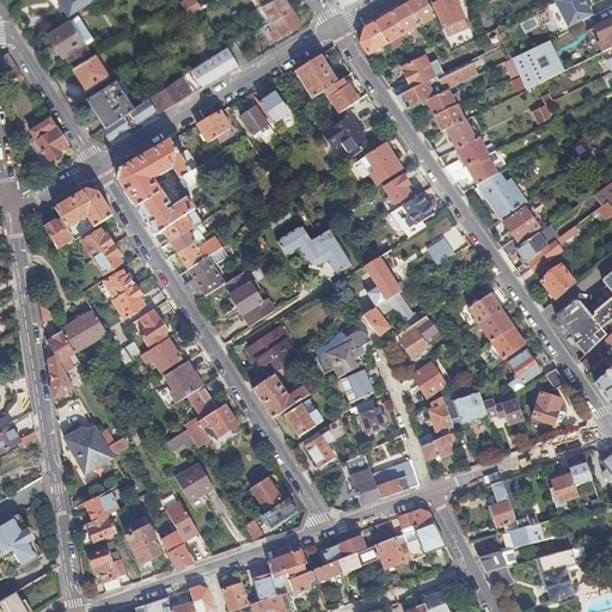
[(67,17),(93,0),(63,0),(65,1),(61,4),(61,8),(67,17)]
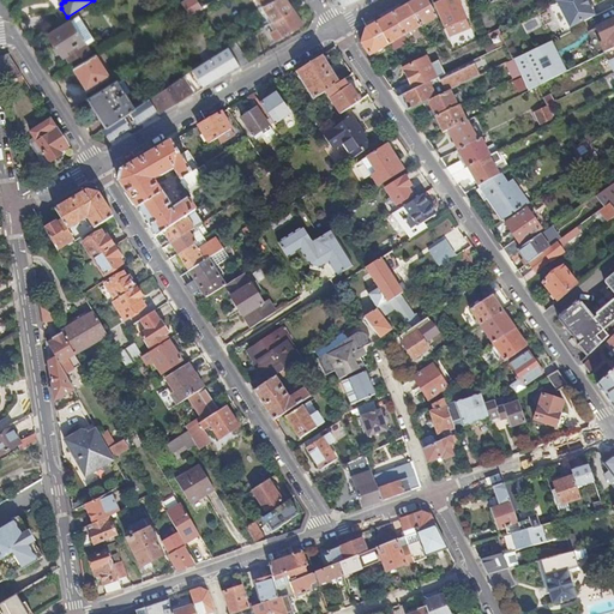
[(198,0),(182,0),(181,1),(191,14),(203,7),(198,0)]
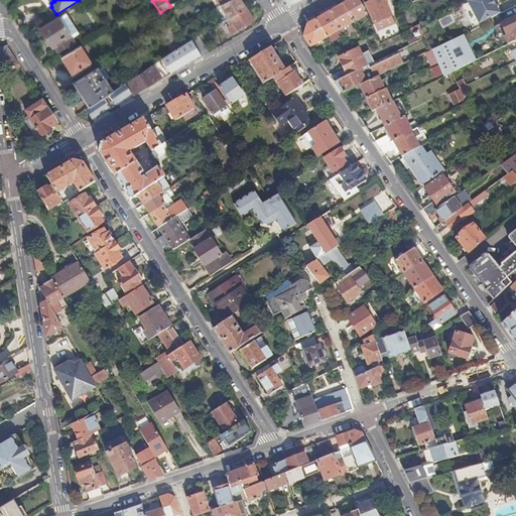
[(247,7),(241,0),(230,0),(221,5),(224,9),(220,12),(221,13),(225,11),(230,17),(247,7)]
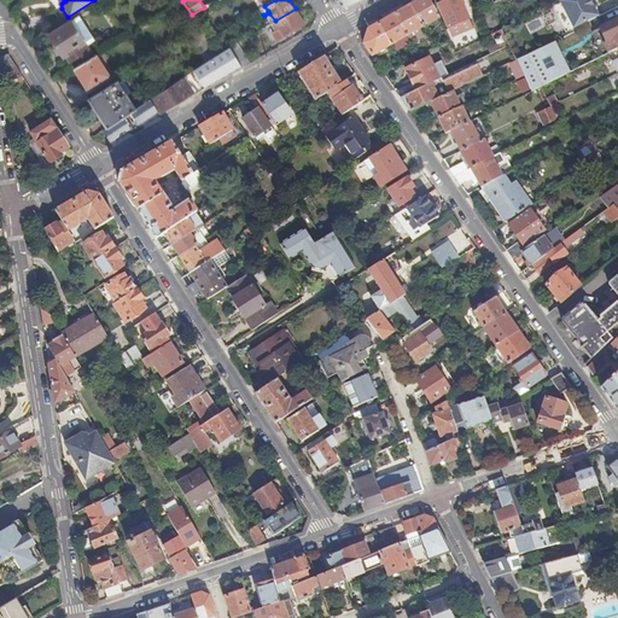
[(427,0),(419,0),(410,5),(423,27),(438,18),(427,0)]
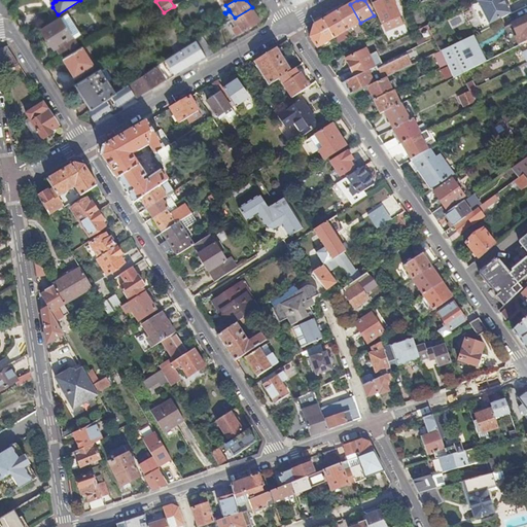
[(398,16),(391,0),(382,0),(373,4),(382,25),(398,16)]
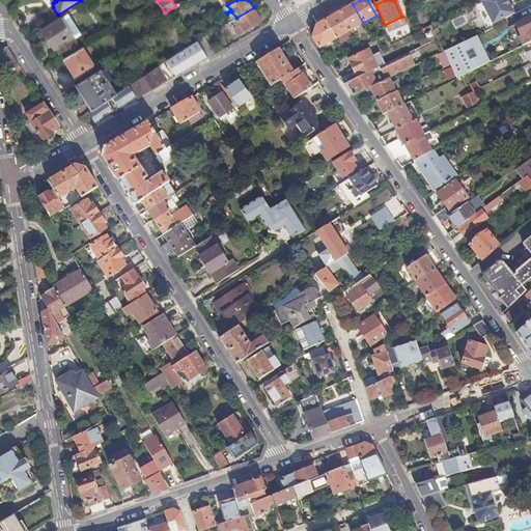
[(485,28),(493,25),(481,0),(474,4),(485,28)]
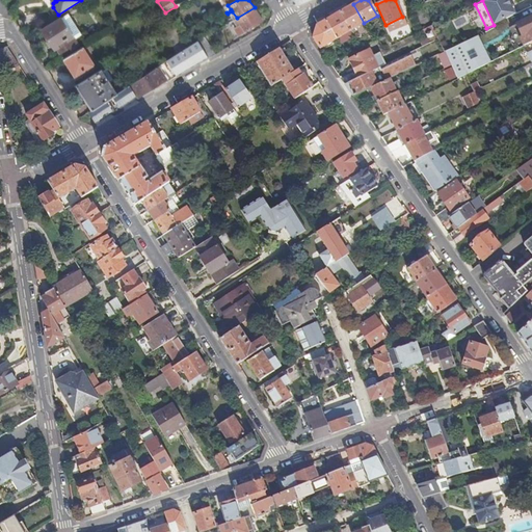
[(482,0),(494,25),(514,15),(511,7),(513,6),(510,0),(482,0)]
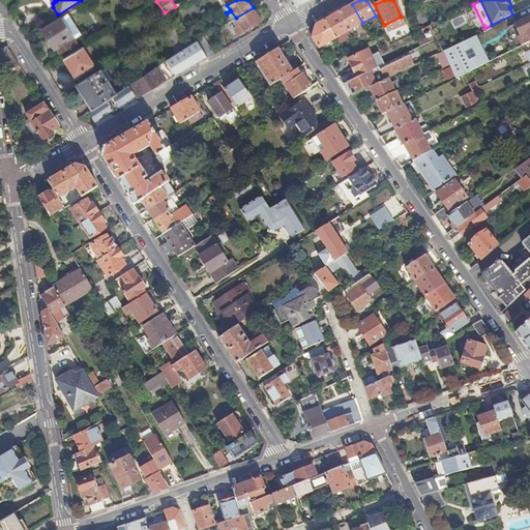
[(352,4),(337,12),(349,31),(362,23),(352,4)]
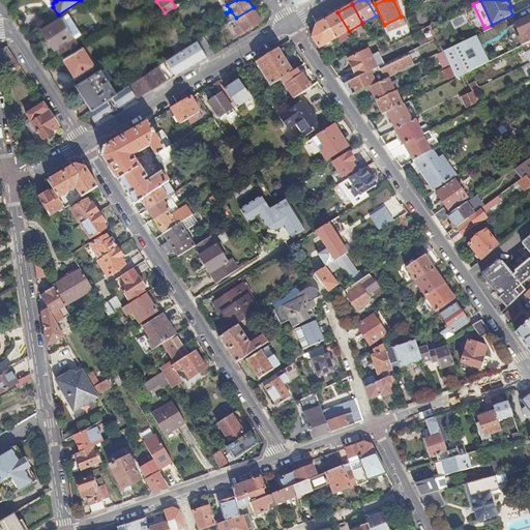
[(262,21),(254,7),(236,18),(239,24),(234,27),(238,35),(262,21)]
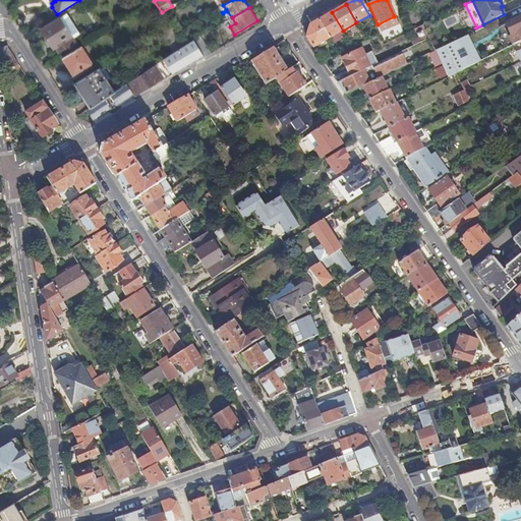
[(73,38),(80,33),(67,12),(60,17),(43,29),(55,48),(57,46),(60,51),(68,46),(70,48),(77,44),(76,43),(73,38)]
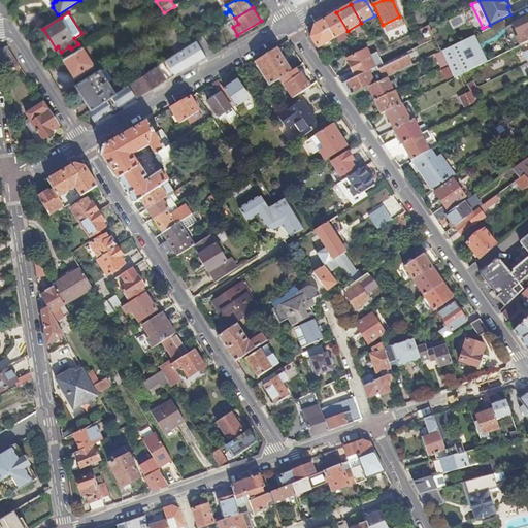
[(336,12),(323,21),(333,38),(348,31),(336,12)]
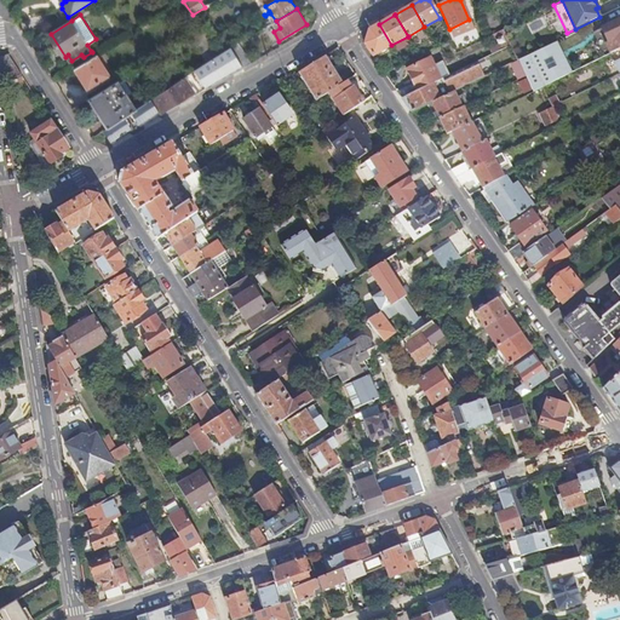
[(540,19),(528,23),(530,33),(544,28),(540,19)]
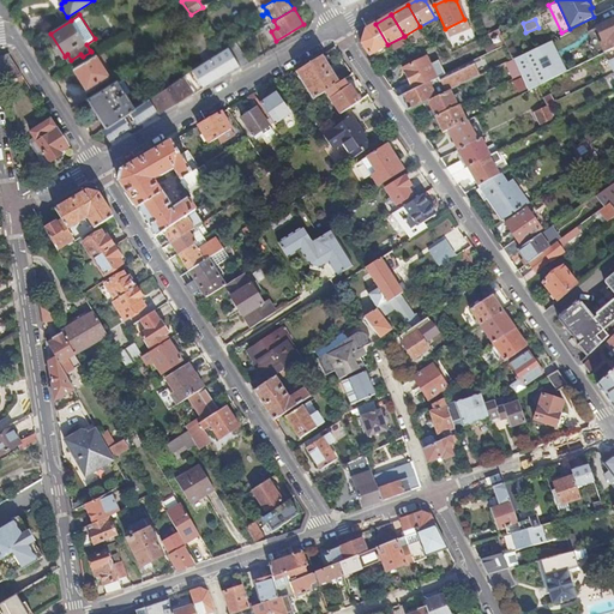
[(597,44),(599,44),(603,54),(613,48),(613,47),(613,19),(591,31),(597,44)]
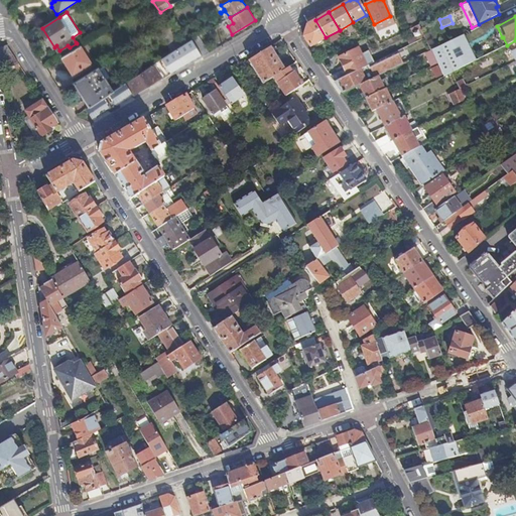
[(306,25),(303,36),(309,46),(326,37),(315,20),(306,25)]
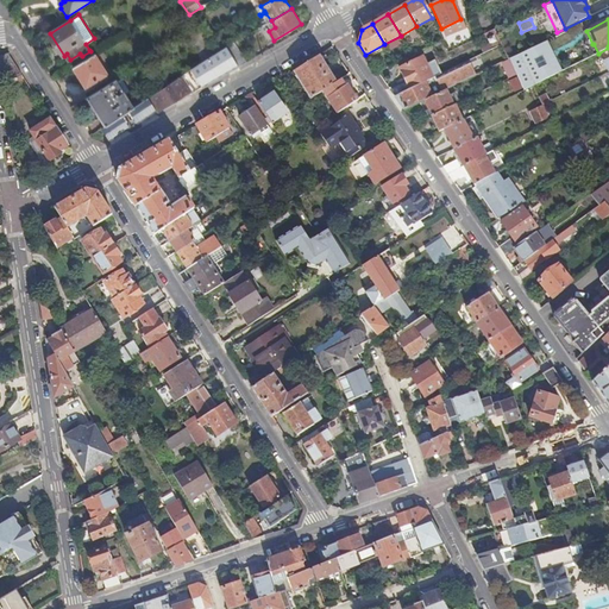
[(199,26),(187,35),(203,61),(218,51),(208,36),(199,26)]
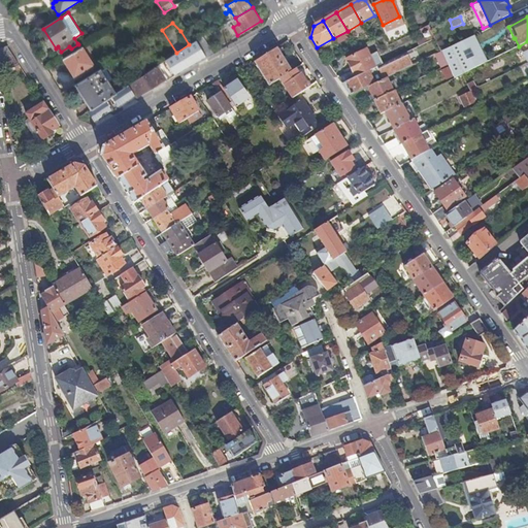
[(424,38),(427,37),(429,41),(434,39),(428,26),(423,28),(425,33),(423,35),(424,38)]
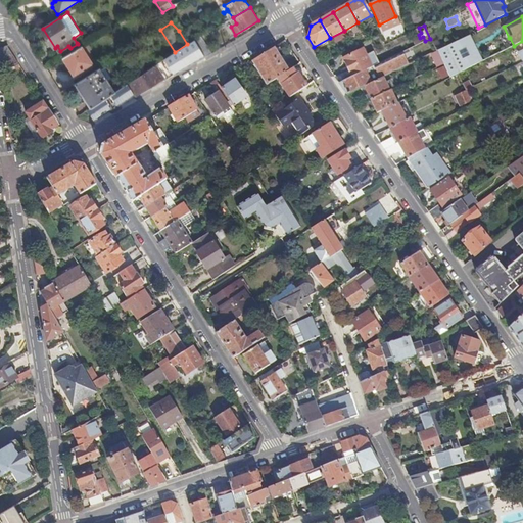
[(469,35),(437,51),(443,64),(449,78),(457,74),(482,61),(469,35)]
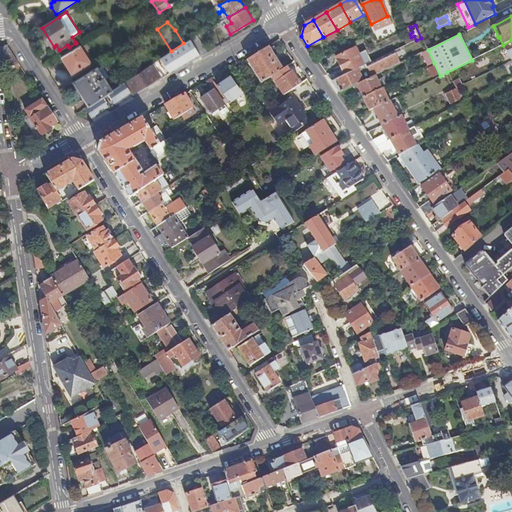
[(207,52),(197,35),(190,39),(200,56),(207,52)]
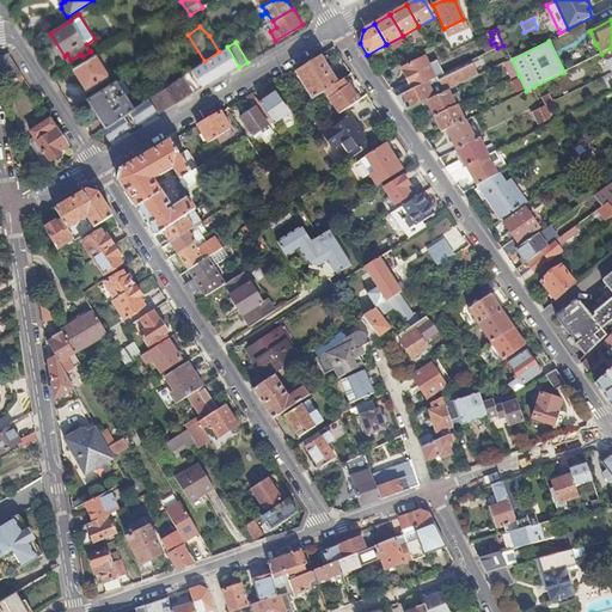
[(204,61),(193,69),(203,87),(239,67),(227,47),(219,51),(204,61)]
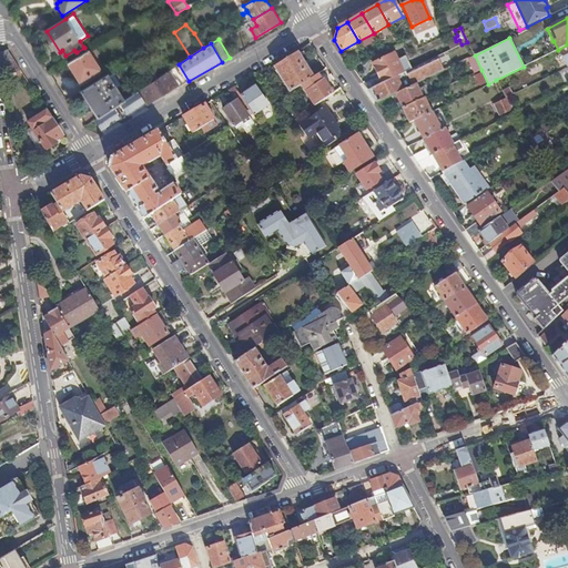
[(7,49),(0,51),(0,63),(1,72),(17,64),(7,49)]
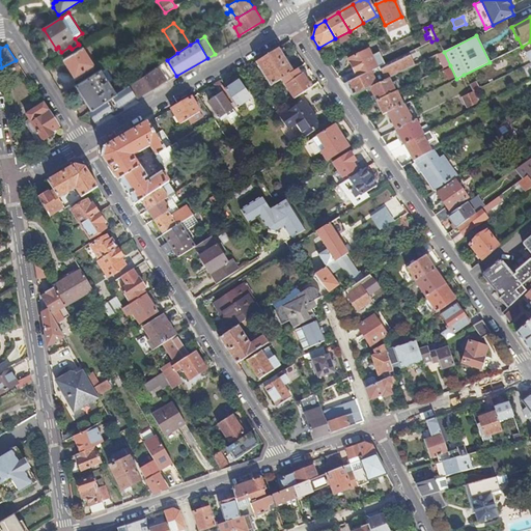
[(83,46),(64,58),(76,76),(94,63),(83,46)]
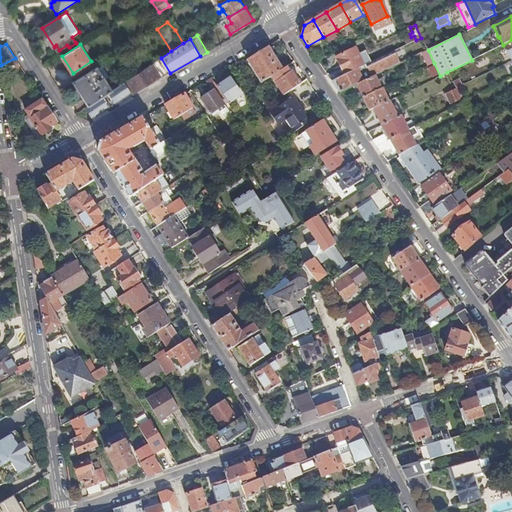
[(261,83),(271,77),(283,95),(300,85),(291,71),(286,75),(268,46),(246,61),(261,83)]
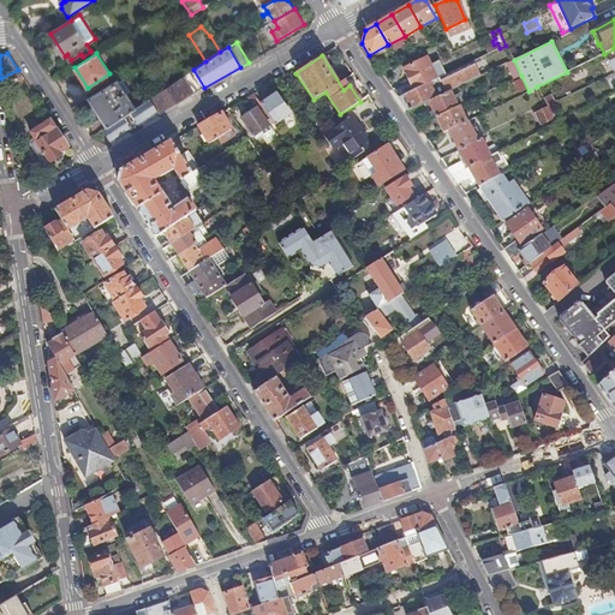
[(402,70),(410,82),(393,90),(399,97),(445,75),(437,63),(430,66),(425,58),(402,70)]
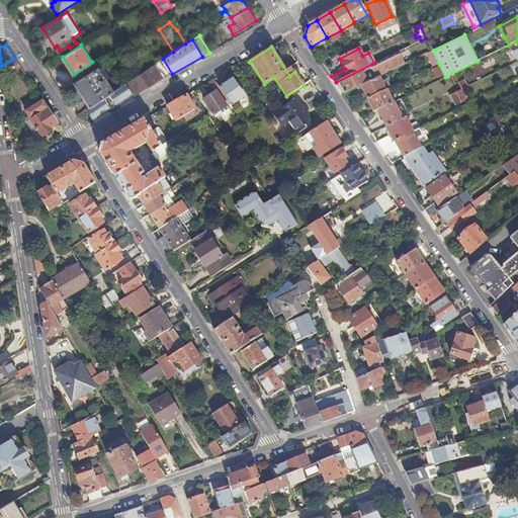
[(374,63),(336,82),(343,94),(360,85),(378,77),(406,64),(400,51),(374,63)]
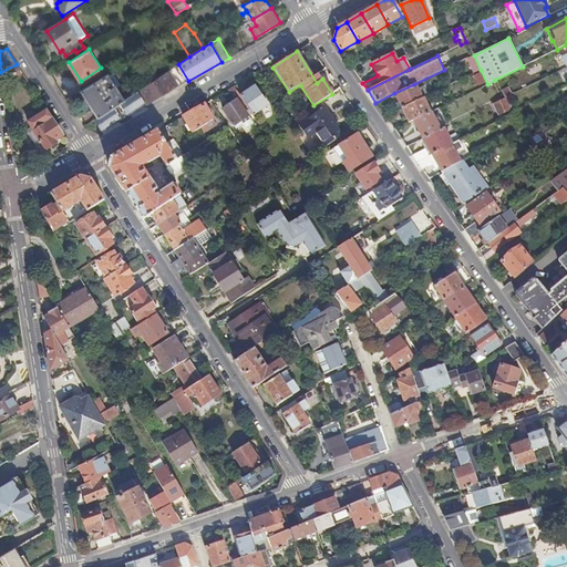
[(473,55),(466,59),(473,73),(481,70),(474,55),(473,55)]
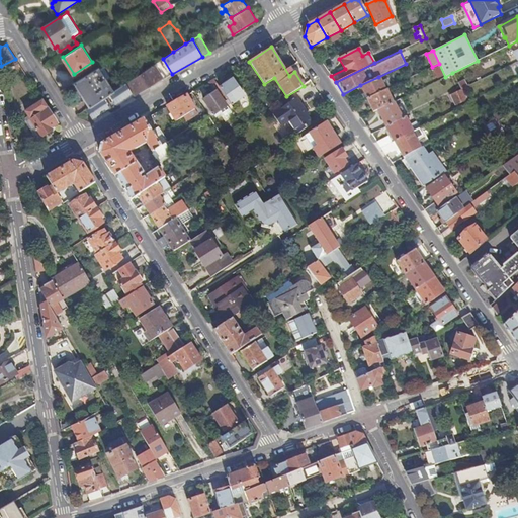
[(163,77),(154,64),(126,83),(127,85),(134,95),(163,77)]
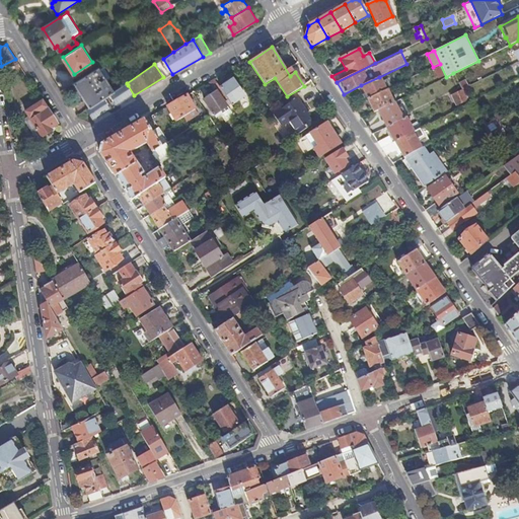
[(75,83),(86,99),(107,85),(107,84),(109,83),(106,77),(103,79),(97,69),(75,83)]
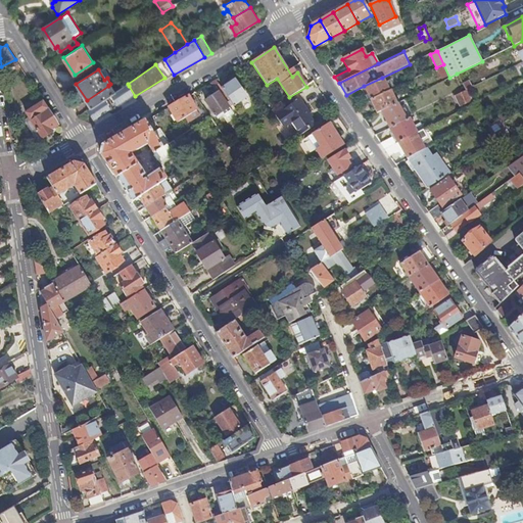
[(382,78),(364,86),(370,99),(389,91),(387,88),(392,85),(390,80),(385,82),(382,78)]
